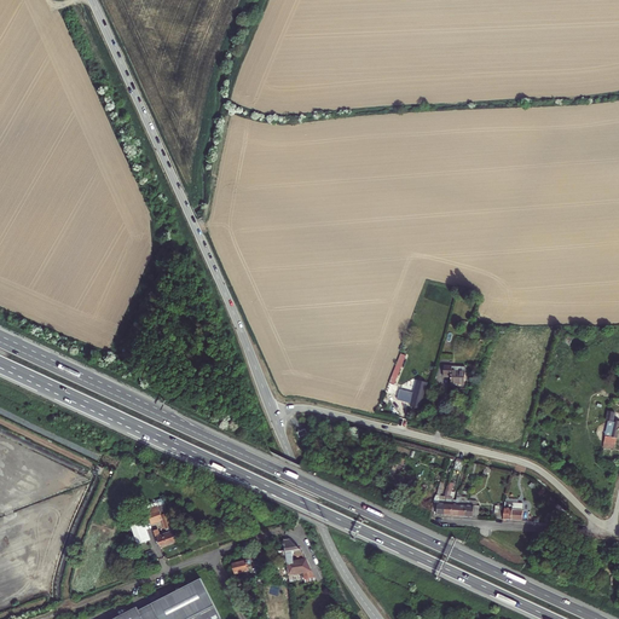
[(393,385),(405,354),(401,352),(389,382),(393,385)]
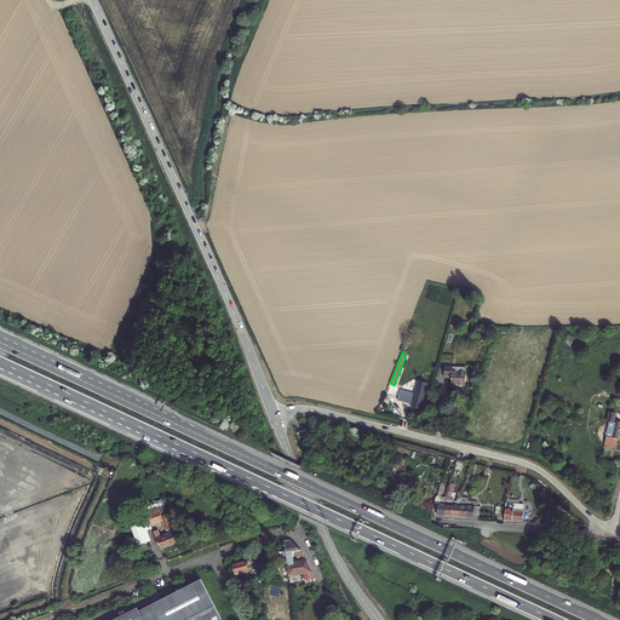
[(452,366),(443,366),(443,373),(452,373),(452,380),(466,380),(466,368),(452,368),(452,366)]
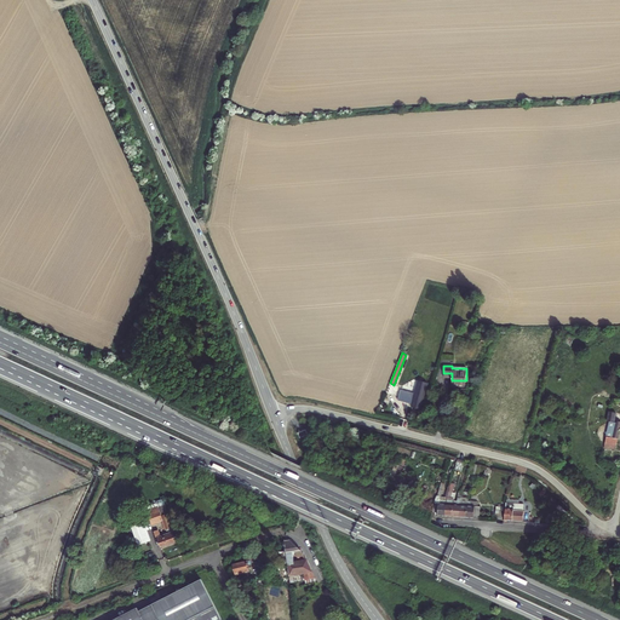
[(420,382),(415,396),(413,406),(412,408),(420,411),(429,385),(420,382)]
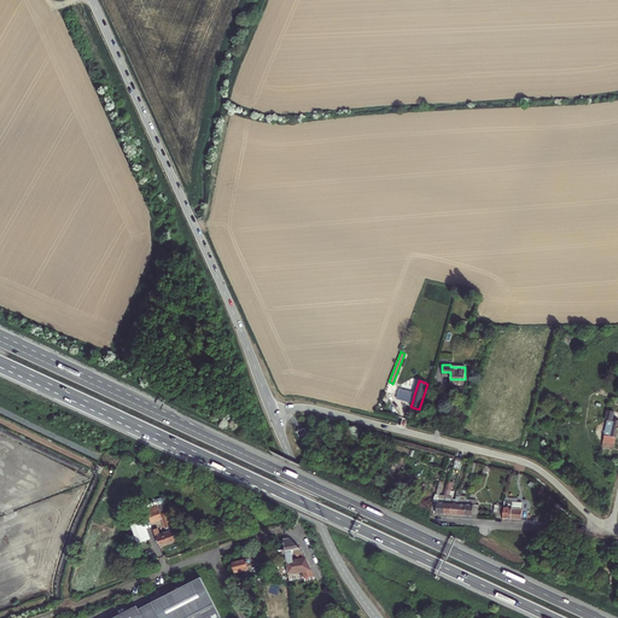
[(398,400),(412,404),(414,395),(401,391),(398,400)]
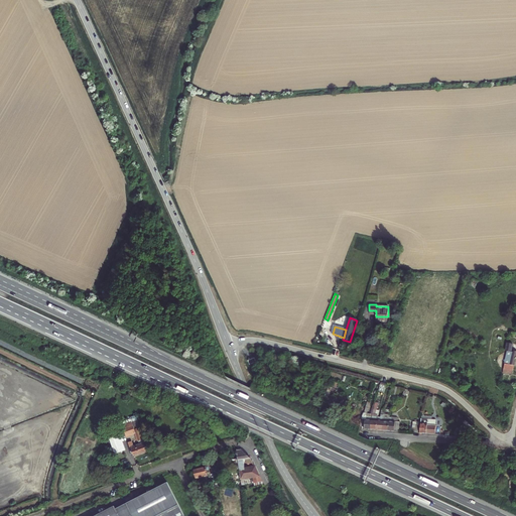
[(513,352),(508,351),(504,368),(513,371),(515,357),(515,345),(514,345),(513,352)]
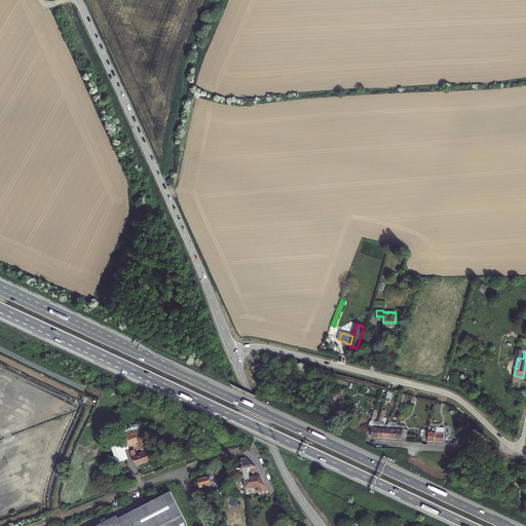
[(393,400),(396,390),(389,389),(386,399),(393,400)]
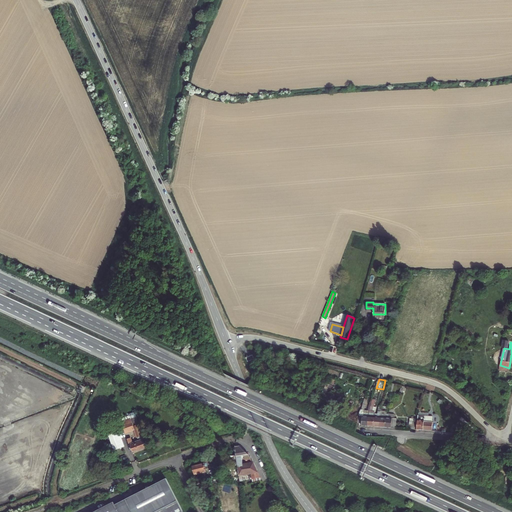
[(365,400),(359,416),(361,417),(361,425),(370,425),(371,410),(364,410),(367,400),(365,400)]
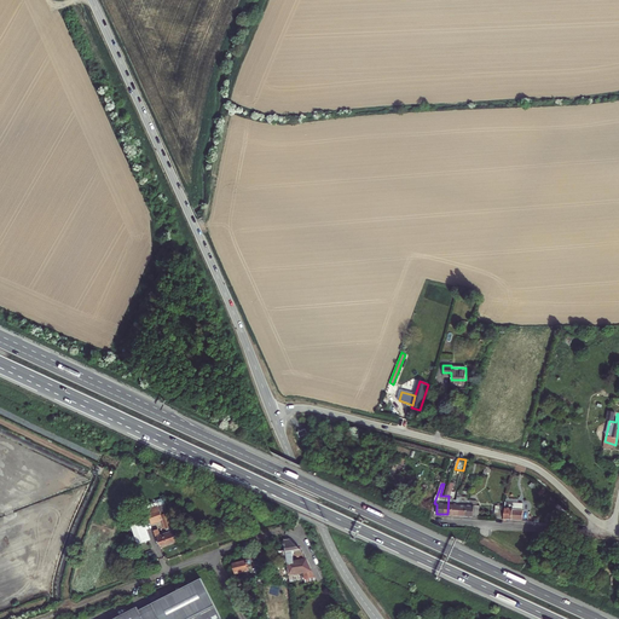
[(474,515),(476,499),(476,498),(479,486),(475,485),(473,498),(469,497),(468,515),(474,515)]
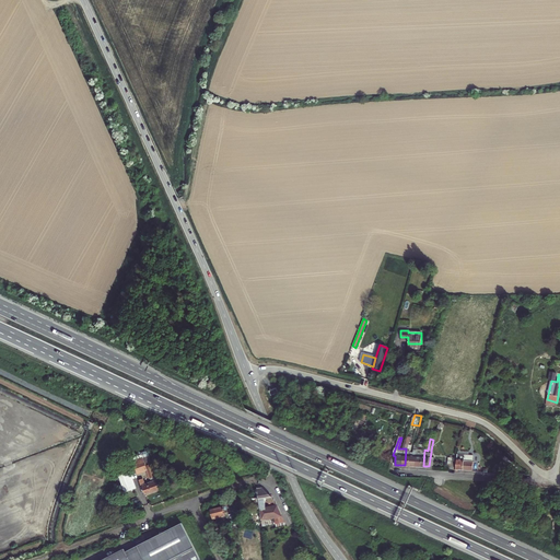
[(458,453),(457,467),(474,468),(475,454),(458,453)]
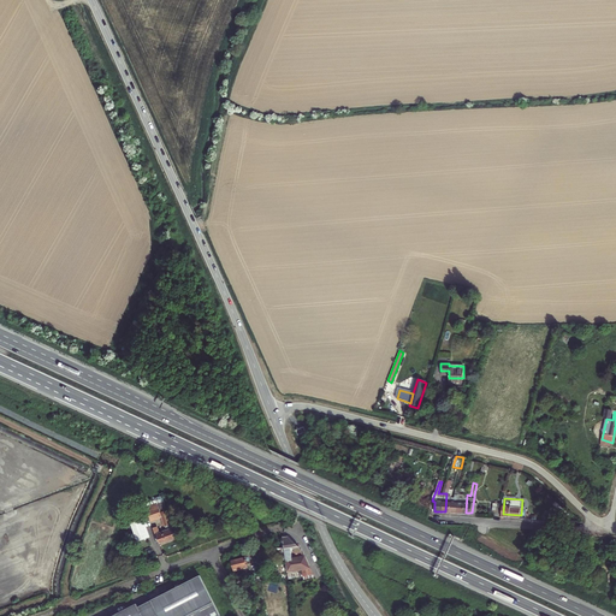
[(164,510),(163,504),(150,508),(155,522),(166,519),(170,532),(163,534),(161,528),(154,531),(157,537),(158,535),(161,546),(181,540),(171,511),(170,513),(169,508),(164,510)]
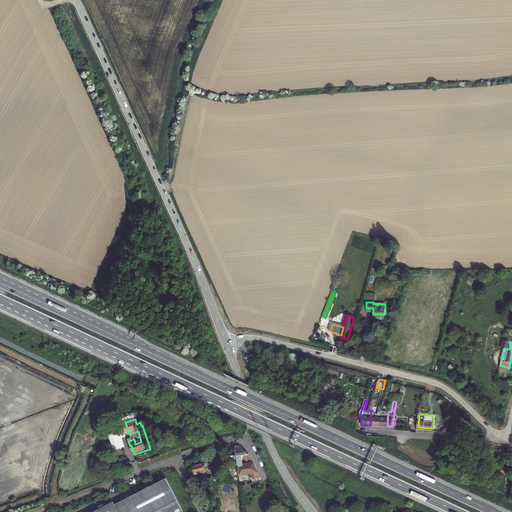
[(123,448),(118,433),(111,436),(115,450),(123,448)]
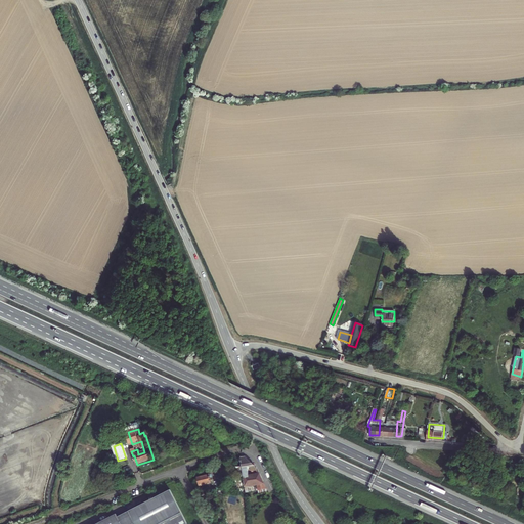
[(246,456),(241,457),(242,467),(251,466),(251,471),(257,470),(256,467),(246,456)]
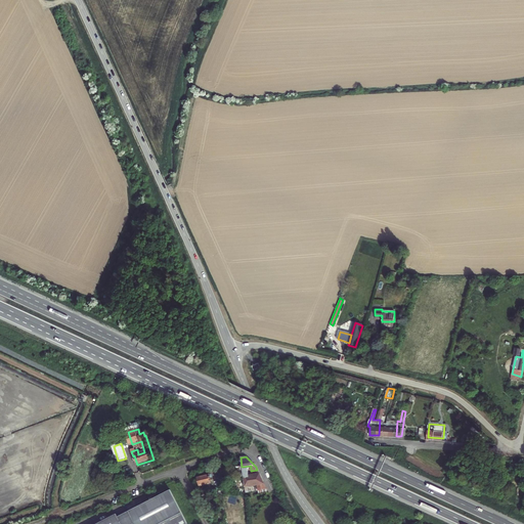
[(232,461),(223,464),(226,472),(235,469),(232,461)]
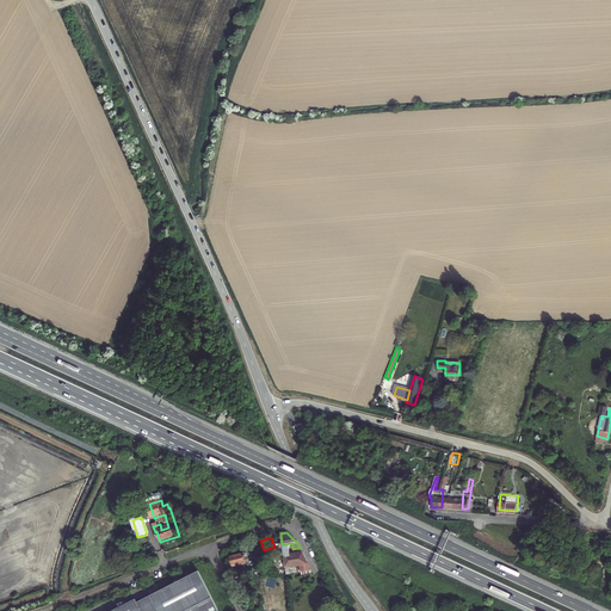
[(282,547),(284,567),(298,565),(302,571),(310,571),(302,553),(289,554),(289,549),(285,549),(284,547),(282,547)]
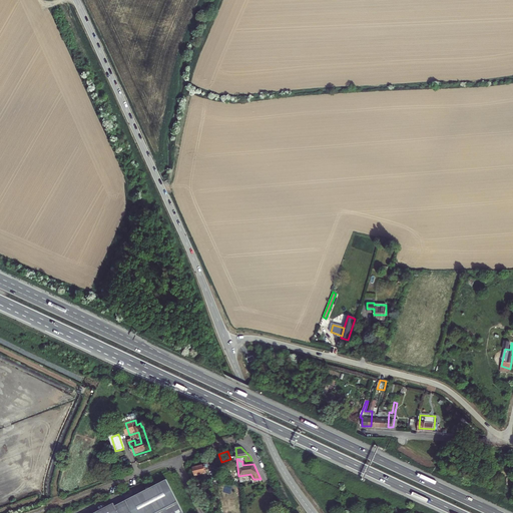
[(204,464),(192,467),(194,475),(206,472),(204,464)]
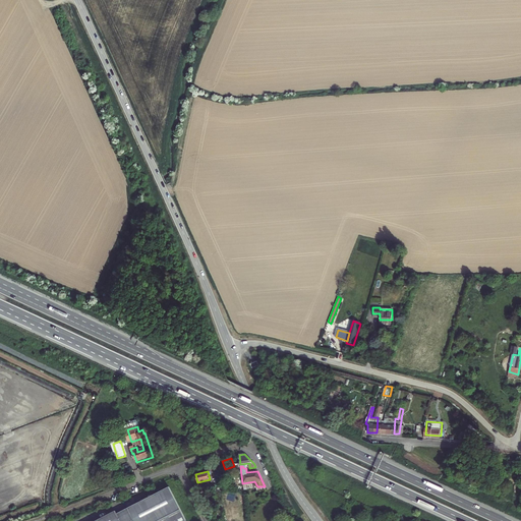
[(129,520),(134,519),(134,520),(186,520),(169,486),(123,510),(117,513),(120,520),(129,520)]
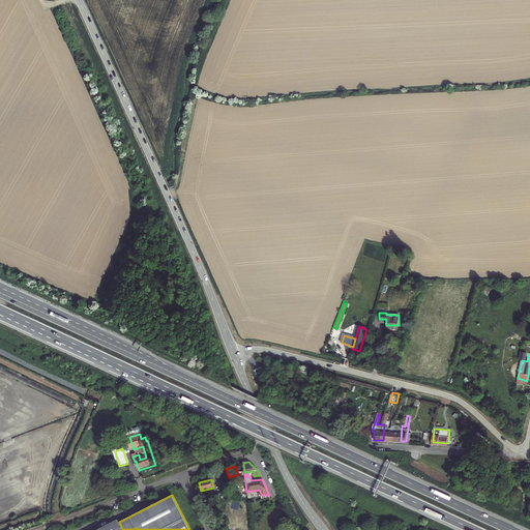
[(122,529),(119,522),(118,520),(96,529),(122,529)]
